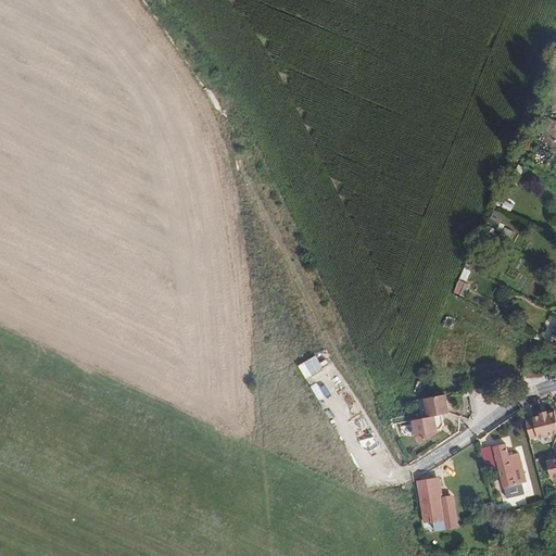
[(490,223),(500,227),(505,215),(495,211),(490,223)]
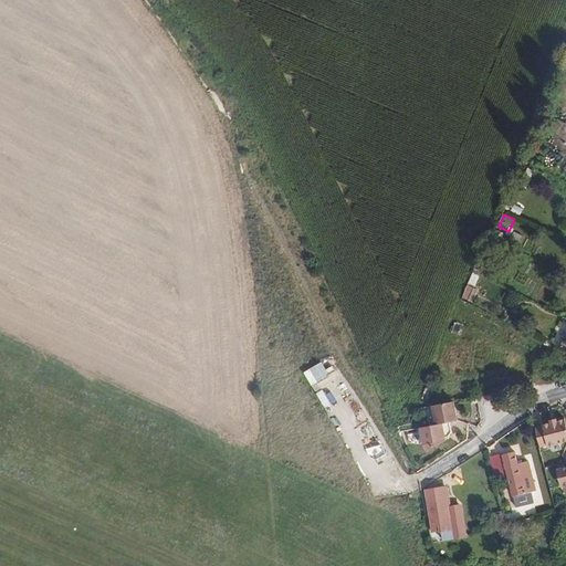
[(473,272),(469,283),(475,285),(480,275),(473,272)]
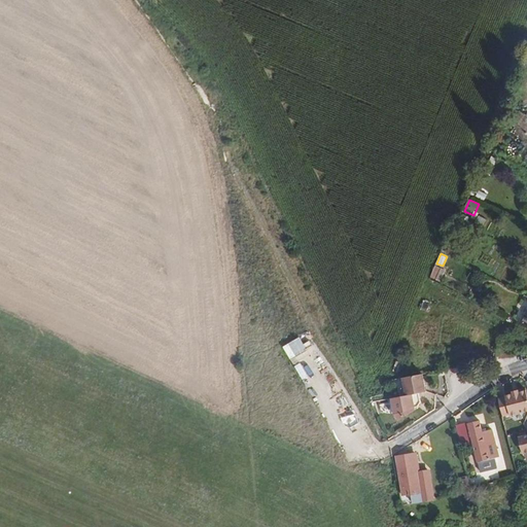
[(441,281),(446,269),(435,265),(430,277),(441,281)]
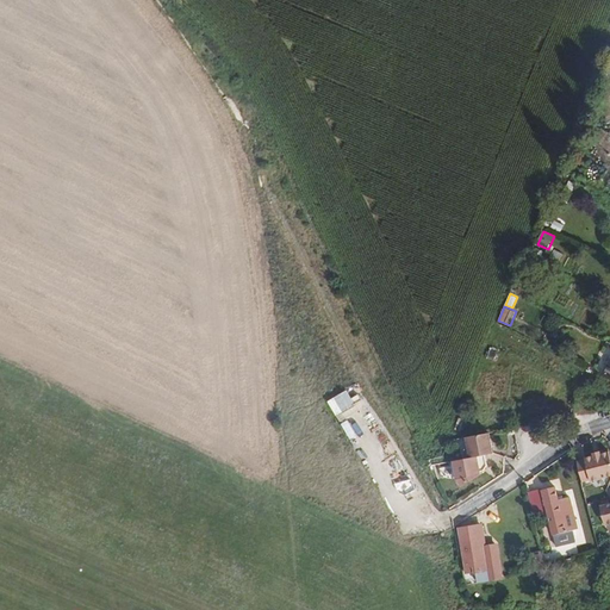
[(609,361),(609,349),(605,347),(595,366),(604,371),(609,361)]
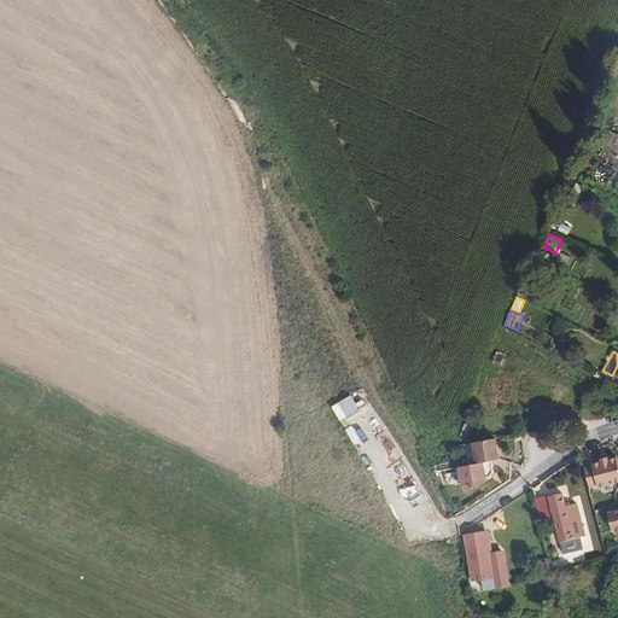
[(470,465),(491,461),(500,459),(496,438),(473,443),(474,454),(471,455),(470,459),(470,465)]
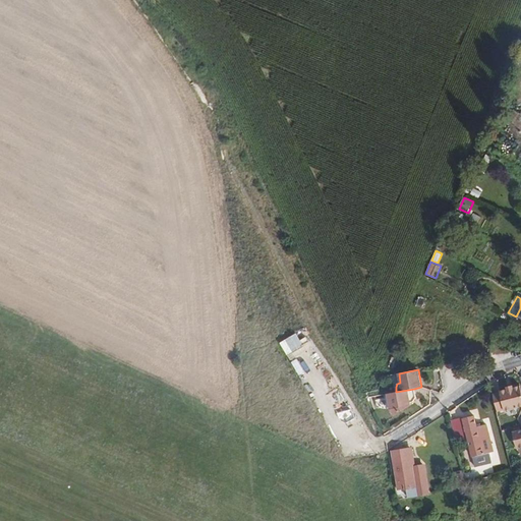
[(501,392),(494,394),(498,412),(520,407),(520,402),(520,401),(520,390),(517,392),(516,387),(513,388),(512,386),(506,387),(507,389),(501,391),(501,392)]
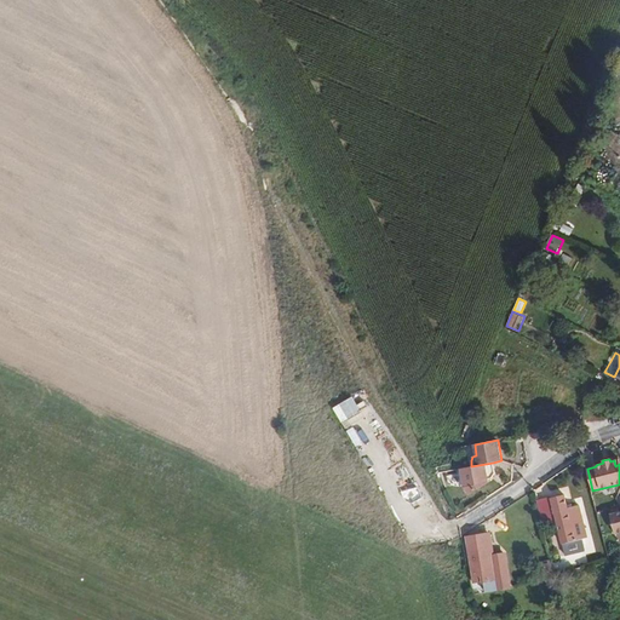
[(493,463),(471,466),(460,469),(464,487),(488,482),(488,478),(492,478),(495,474),(493,463)]
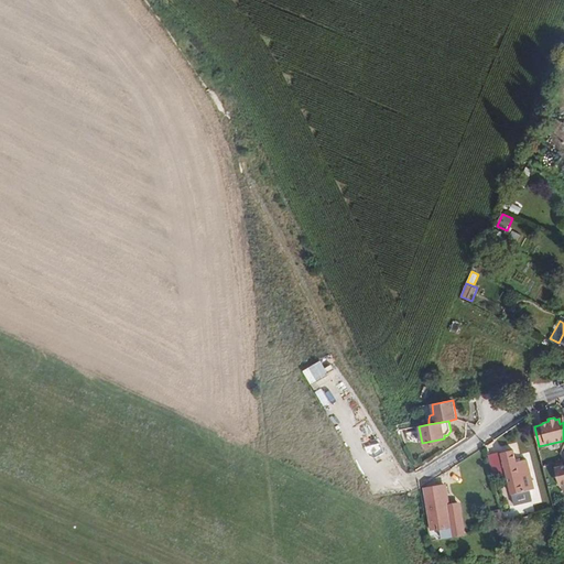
[(502,452),(488,455),(492,469),(503,467),(513,506),(527,502),(523,492),(534,490),(530,472),(520,474),(517,463),(513,452),(502,454),(502,452)]
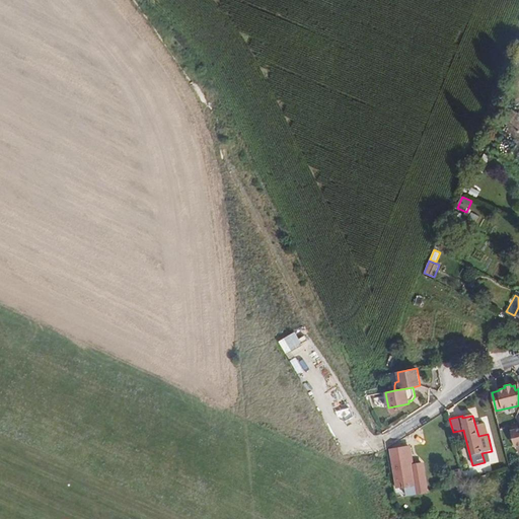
[(518,427),(510,430),(514,446),(518,444),(518,427)]
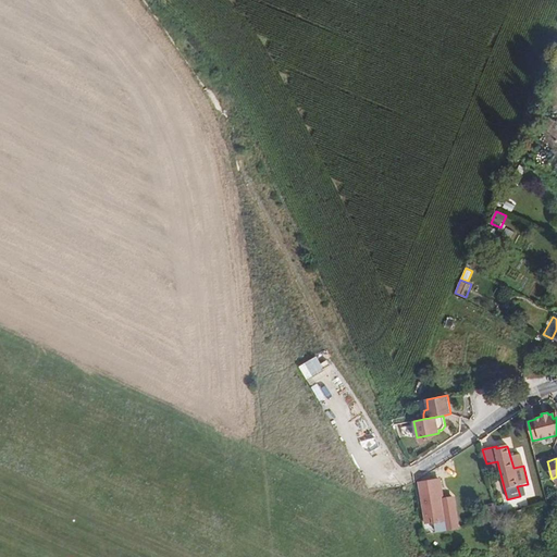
[(436,532),(438,531),(459,527),(453,497),(443,499),(440,480),(420,483),(426,520),(425,520),(425,524),(435,523),(436,532)]
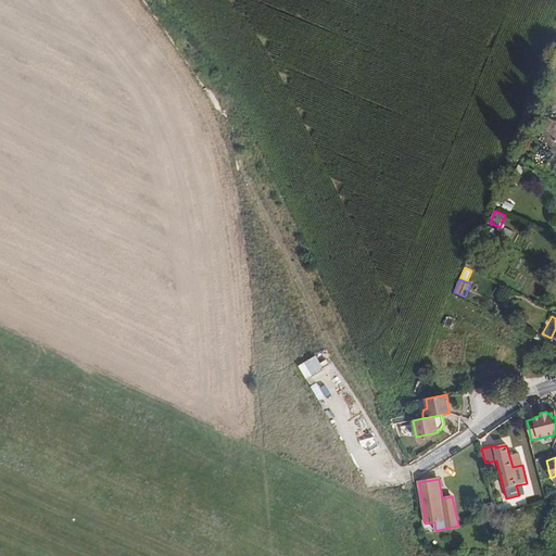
[(501,501),(494,502),(497,513),(504,510),(501,501)]
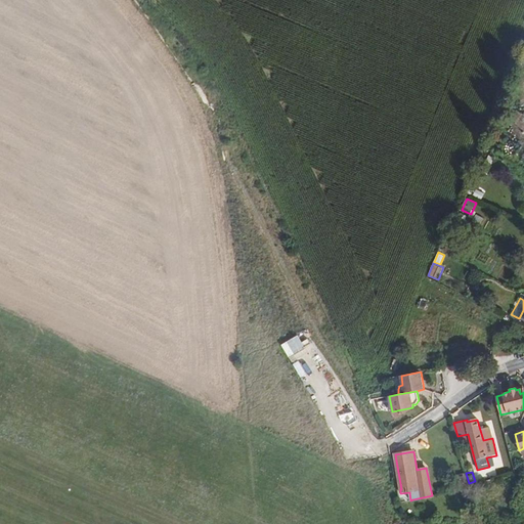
[(459,475),(462,487),(469,485),(469,483),(466,473),(459,475)]
